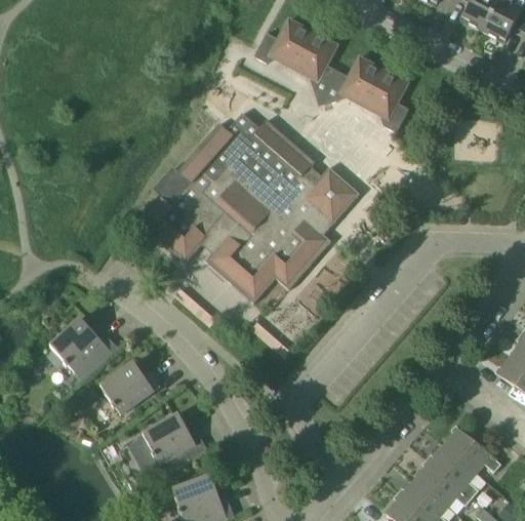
[(470,0),(462,15),(470,19),(469,23),(482,30),(497,0),(470,0)]
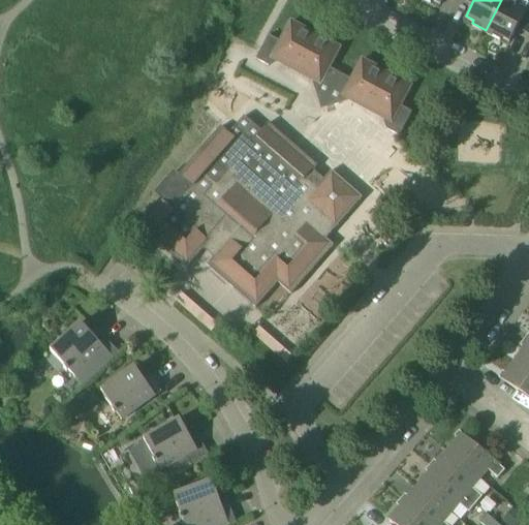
[(501,0),(486,30),(499,38),(501,34),(509,39),(519,21),(528,26),(528,0),(501,0)]
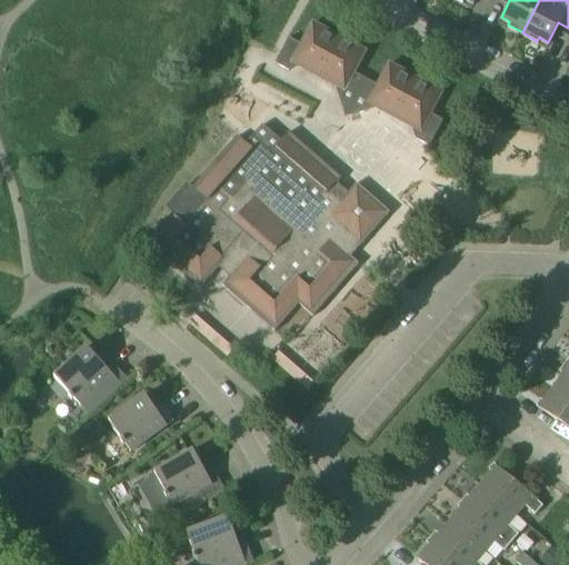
[(339,35),(312,20),(301,41),(289,35),(275,60),(289,68),(293,60),(318,73),(339,35)]
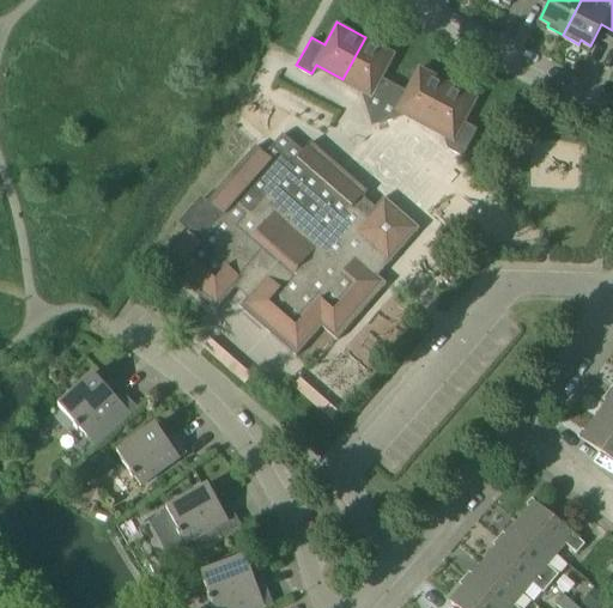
[(371,123),(394,81),(381,76),(394,52),(365,37),(343,79),(370,93),(365,102),(371,123)]
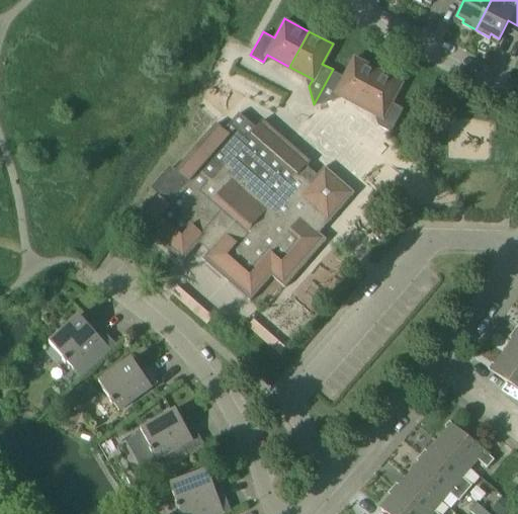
[(359,104),(378,68),(354,56),(344,75),(333,69),(314,104),(333,98),(336,91),(359,104)]
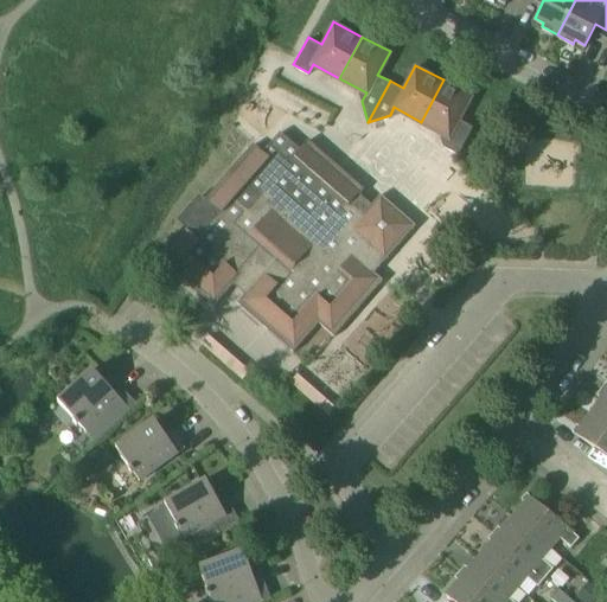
[(443,79),(421,122),(448,136),(443,145),(458,152),(472,126),(459,119),(471,95),(443,79)]
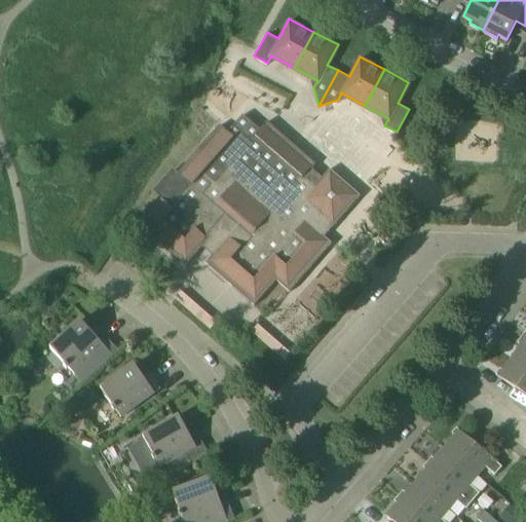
[(137,221),(183,262),(185,263),(207,238),(217,247),(205,261),(254,303),(275,277),(290,290),(332,241),(317,229),(327,219),(333,224),(360,193),(329,166),(322,176),(311,166),(315,161),(266,119),(260,127),(242,112),(228,129),(220,122),(178,171),(179,173),(179,174),(173,169),(155,189),(160,194),(159,194),(137,221)]
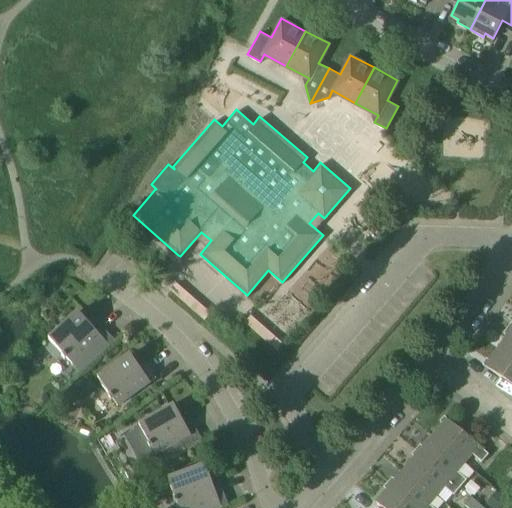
[(176,281),(170,287),(205,318),(210,311),(176,281)]
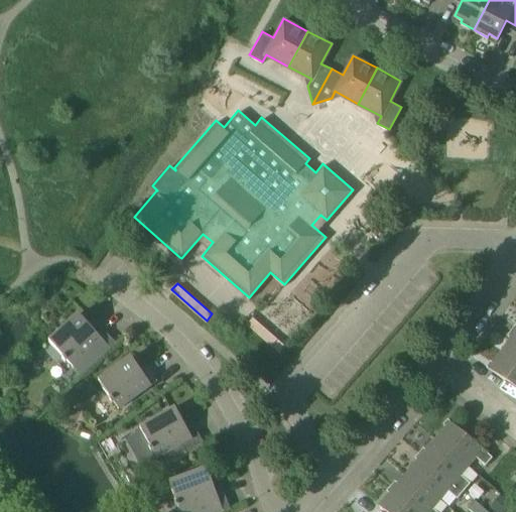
[(48,340),(63,355),(73,365),(78,360),(87,369),(115,342),(107,333),(107,332),(98,322),(93,327),(78,312),(48,340)]
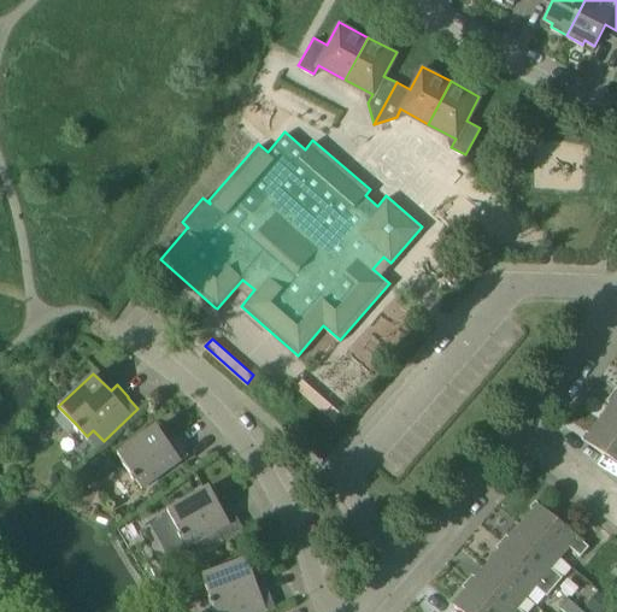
[(342,413),(301,377),(294,386),(336,422),(342,413)]
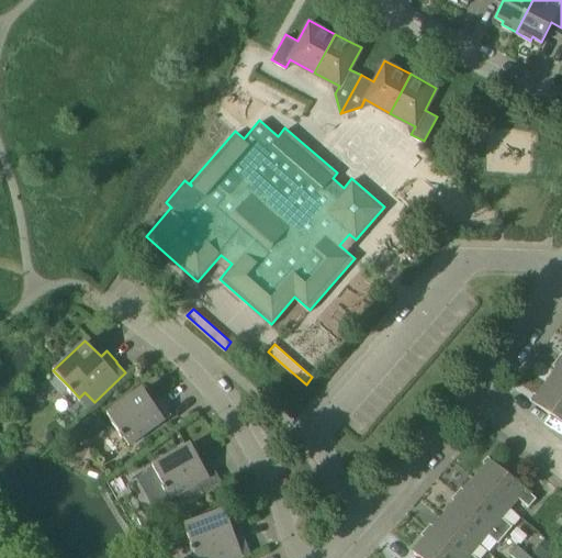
[(561,361),(560,360),(546,380),(561,390),(561,361)]
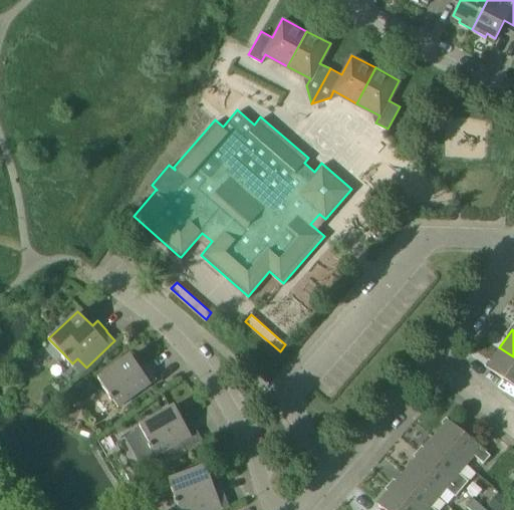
[(513,356),(499,347),(487,365),(513,384),(513,356)]
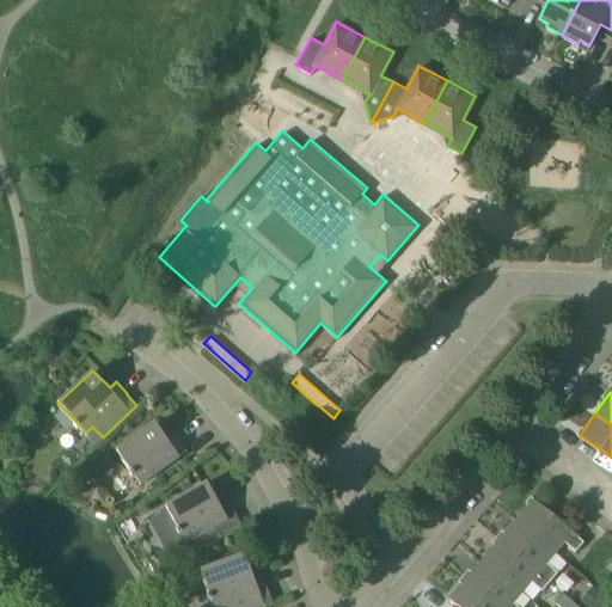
[(155,421),(116,449),(134,473),(141,482),(187,449),(177,436),(170,441),(155,421)]
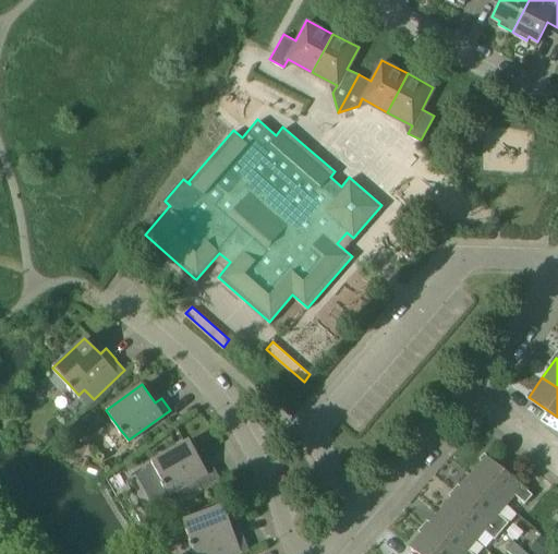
[(220,479),(215,468),(207,455),(201,459),(189,440),(152,461),(153,462),(141,469),(145,478),(152,498),(160,513),(159,514),(159,515),(223,479),(222,477),(220,479)]
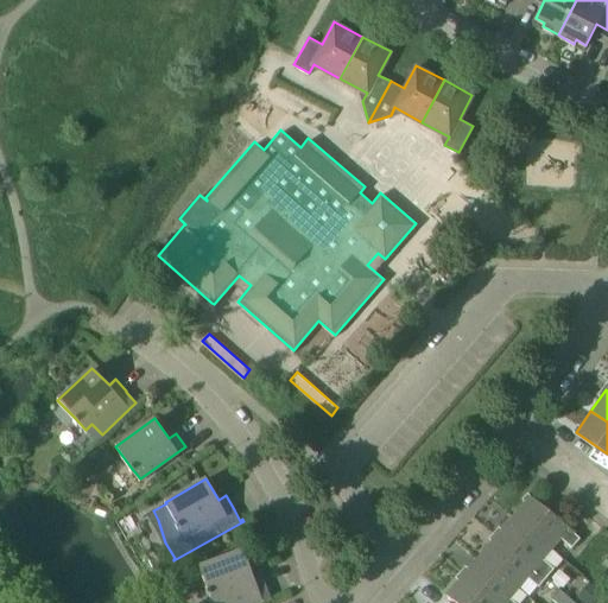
[(552,546),(561,537),(571,546),(580,537),(531,494),(514,514),(552,546)]
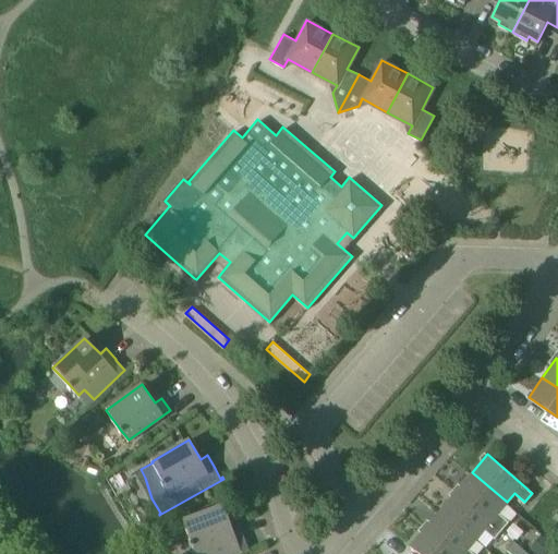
[(507,502),(472,472),(456,490),(501,529),(509,520),(498,512),(507,502)]
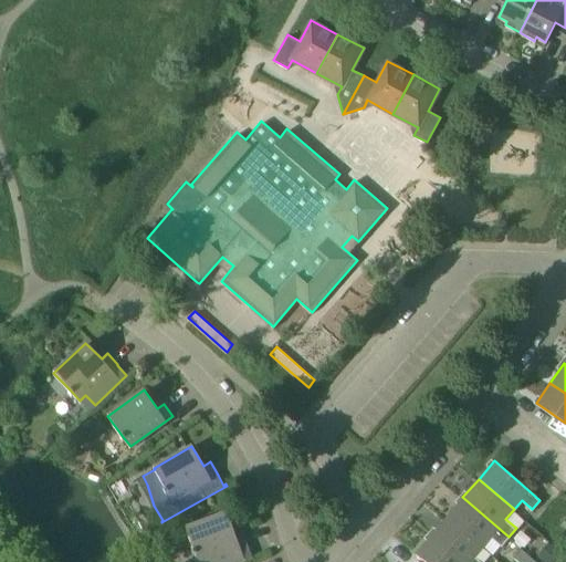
[(509,537),(462,497),(447,516),(482,545),(491,537),(501,545),(509,537)]
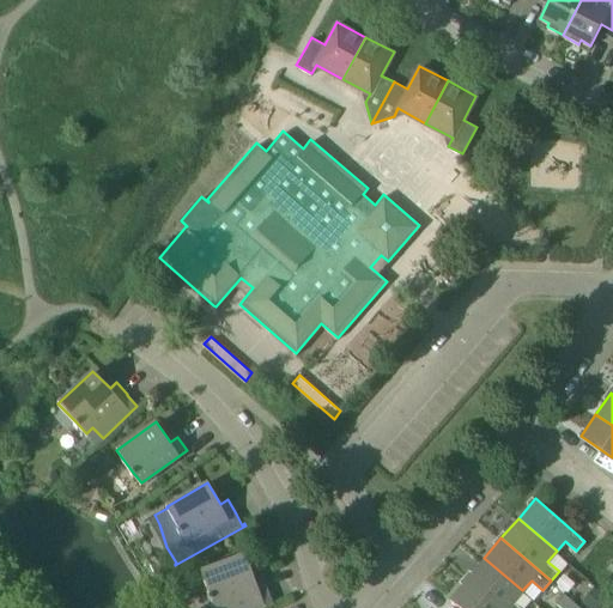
[(223,607),(258,607),(273,602),(262,573),(254,577),(246,554),(237,557),(235,551),(218,557),(220,564),(200,571),(211,599),(214,607),(218,607),(223,607)]
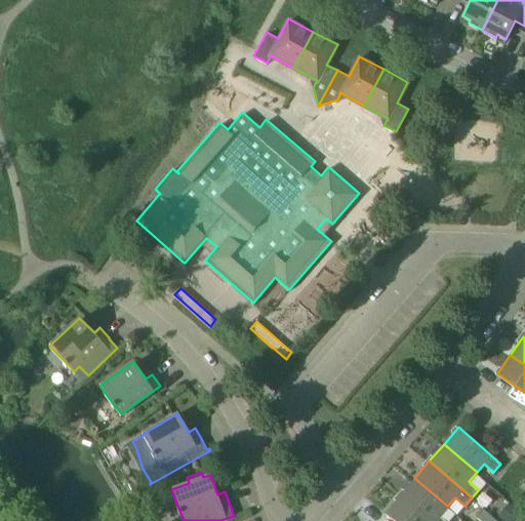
[(447,506),(414,478),(400,495),(430,520),(447,520),(440,515),(447,506)]
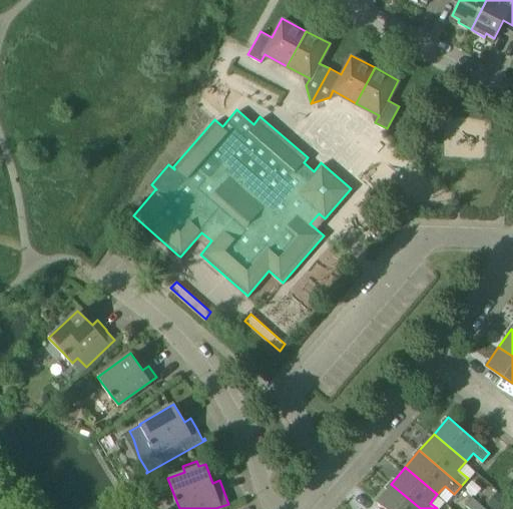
[(420,508),(391,484),(377,500),(387,508),(420,508)]
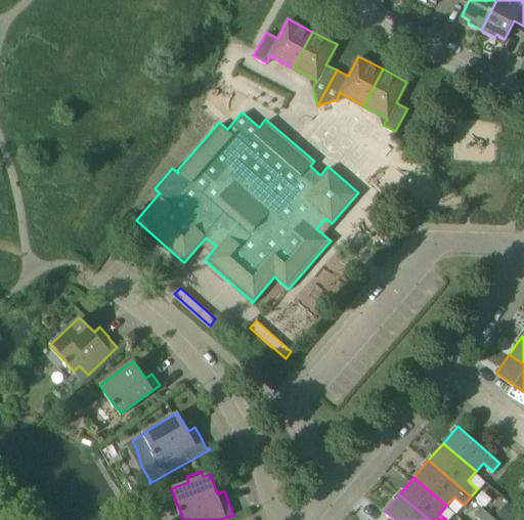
[(509,519),(518,510),(511,504),(500,515),(506,519),(509,519)]
